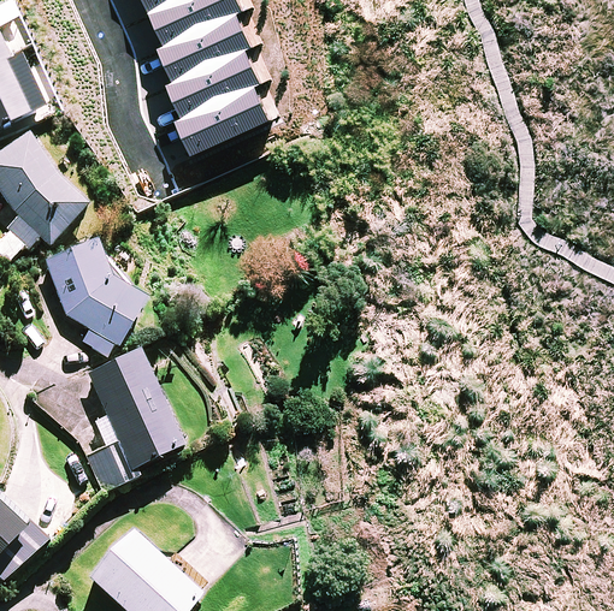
[(0,128),(36,112),(0,35),(0,128)]
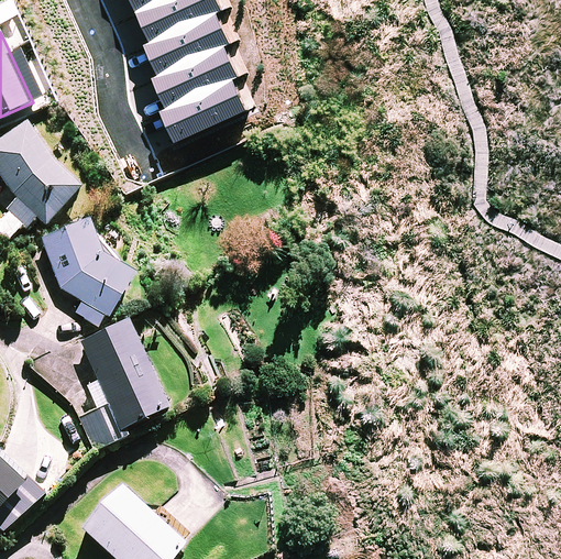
[(6,208),(8,209),(0,217),(0,230),(8,237),(21,223),(25,228),(36,216),(45,225),(81,187),(55,162),(28,119),(0,136),(0,175),(14,198),(6,208)]
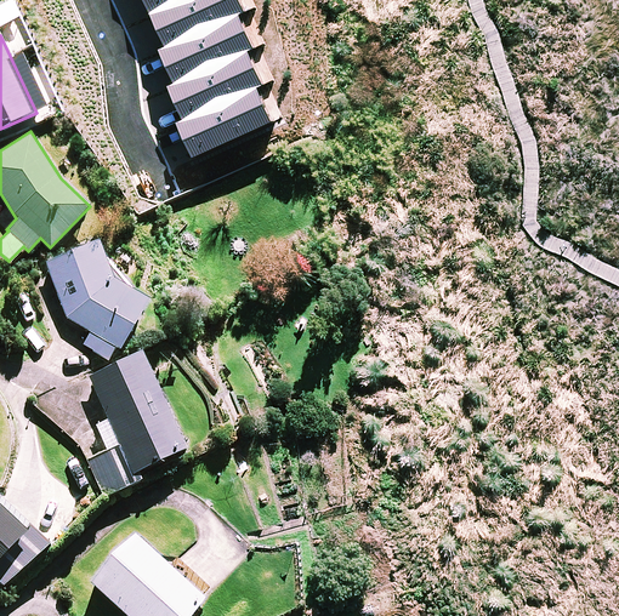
[(46,257),(64,317),(81,325),(74,338),(109,358),(117,344),(124,348),(151,300),(114,280),(102,240),(46,257)]
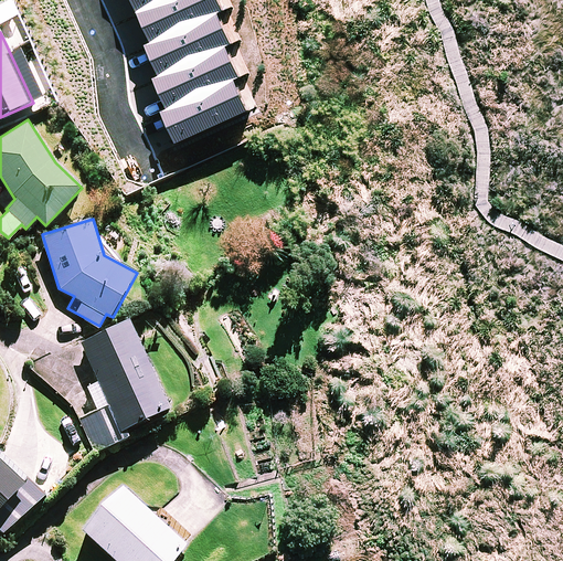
[(170,408),(130,320),(82,342),(98,380),(87,385),(98,409),(82,416),(96,448),(126,435),(124,429),(170,408)]
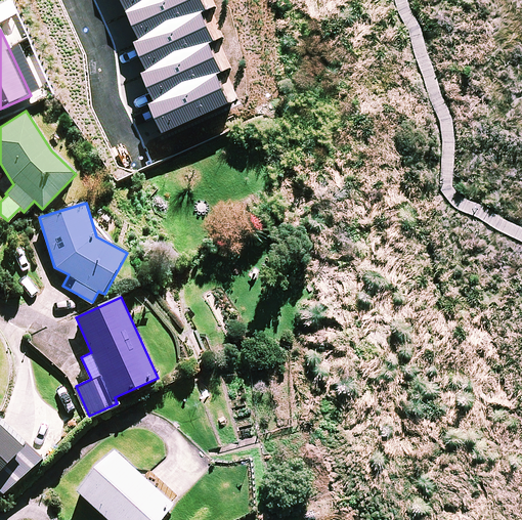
[(0,472),(25,447),(0,423),(0,472)]
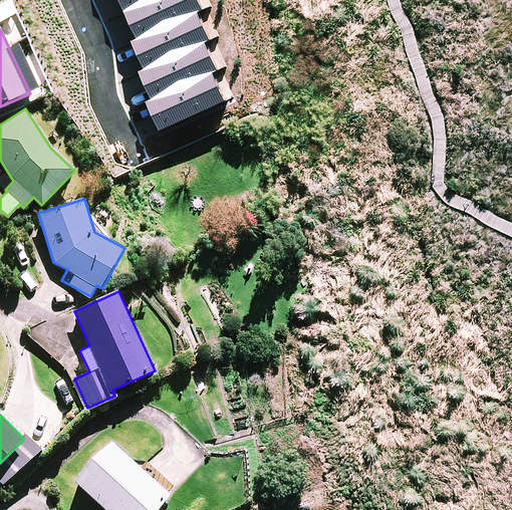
[(170,497),(111,442),(75,481),(105,509),(158,509),(159,509),(170,497)]
